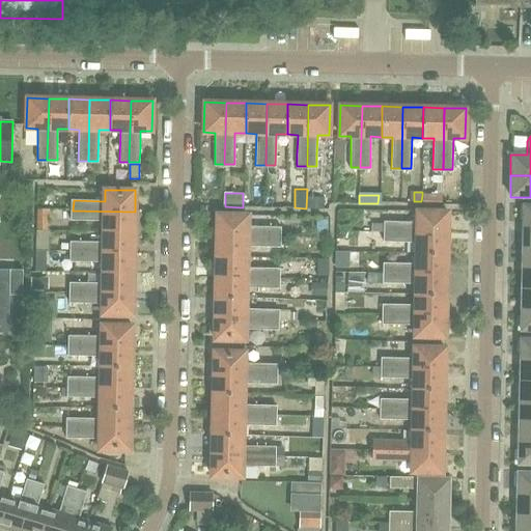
[(431,195),(422,195),(421,201),(421,203),(440,203),(441,196),(431,195)]
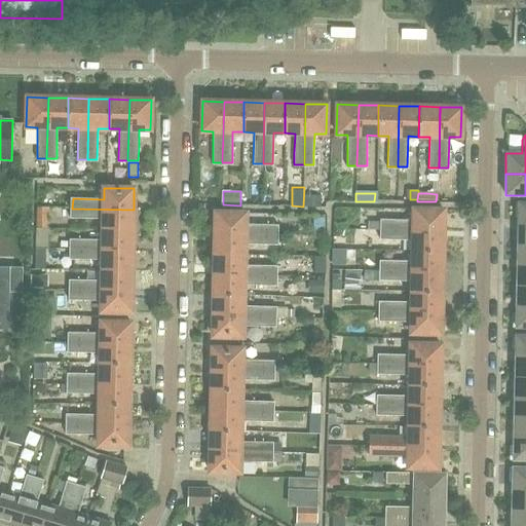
[(321,194),(304,194),(304,207),(321,207),(321,194)]
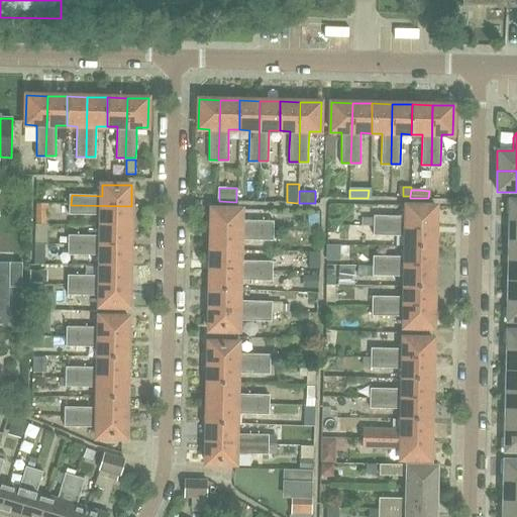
[(516,199),(507,199),(506,213),(509,213),(509,220),(516,220),(516,199)]
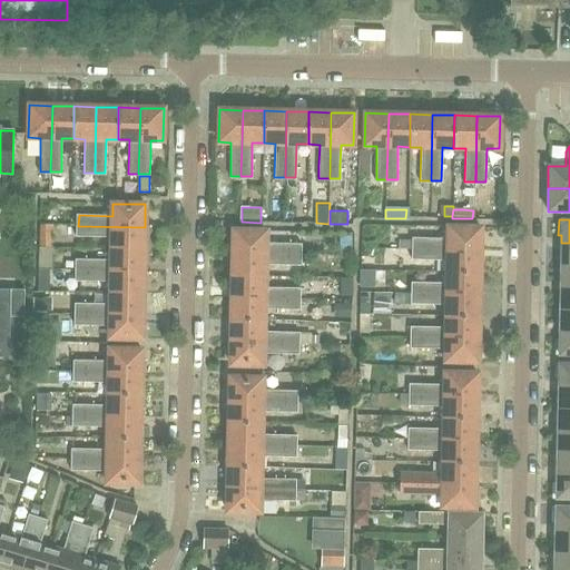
[(52,247),(52,225),(39,225),(39,247),(52,247)]
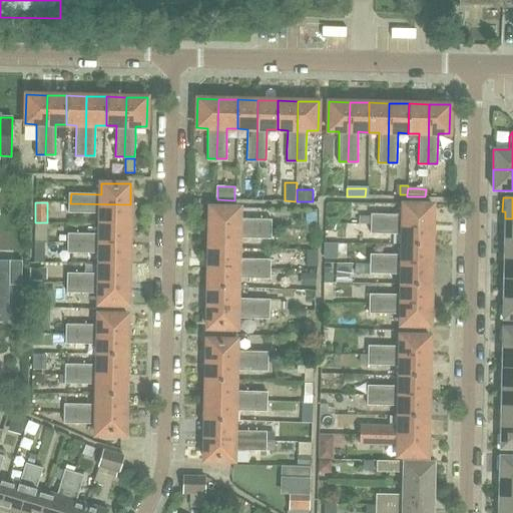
[(129,224),(130,204),(70,203),(70,212),(100,213),(100,223),(129,224)]
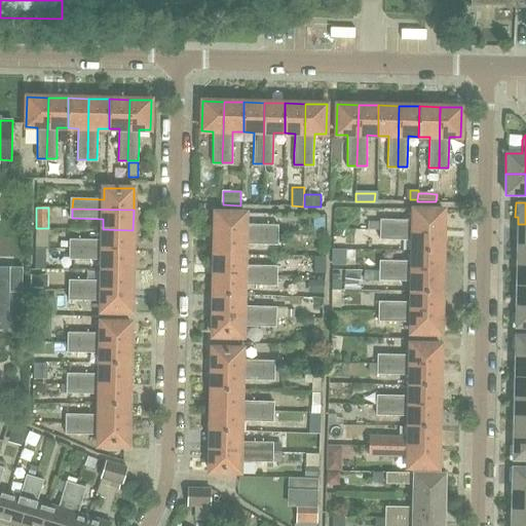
[(382,229),(443,231),(444,210),(413,210),(413,221),(382,220),(382,229)]
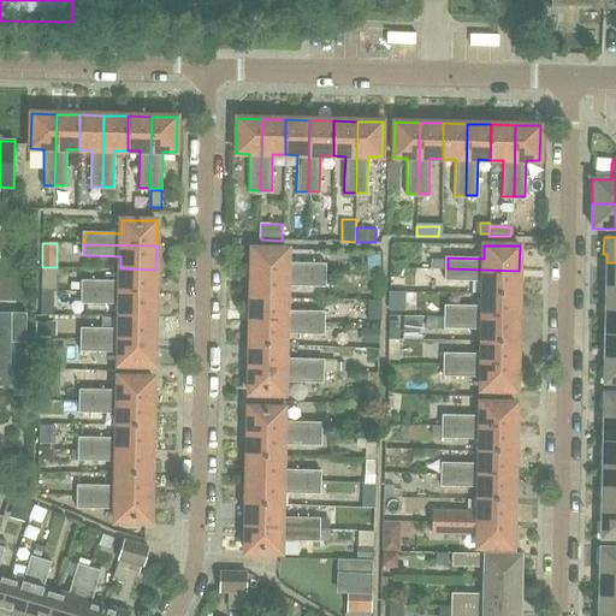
[(324,264),(288,264),(288,249),(253,249),(252,273),(323,276),(324,264)]
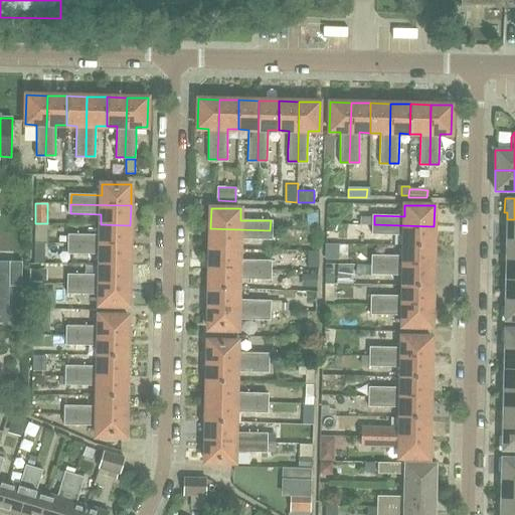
[(317,213),(306,213),(306,231),(317,231),(317,213)]
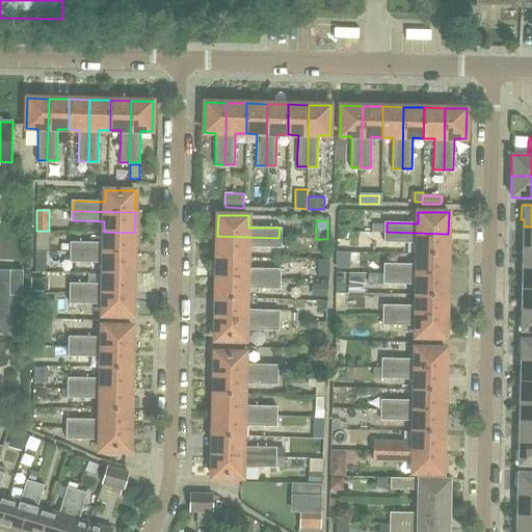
[(134,254),(134,233),(104,232),(104,243),(73,242),(73,251),(134,254)]
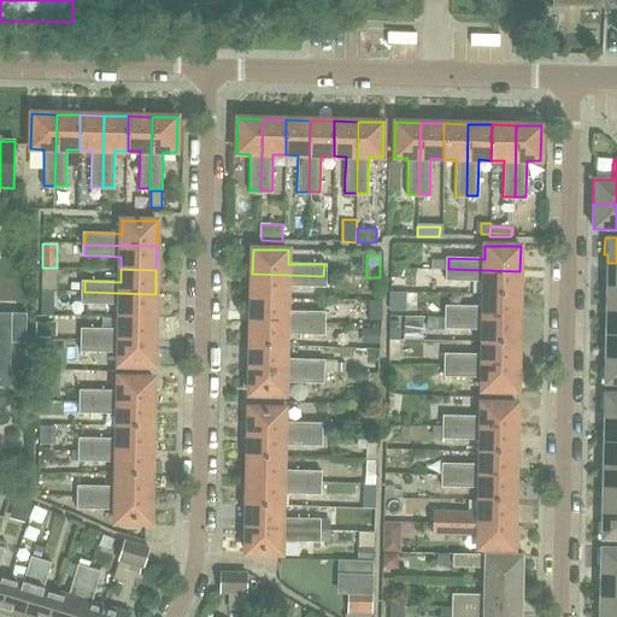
[(519,295),(519,271),(448,269),(448,281),(485,282),(485,294),(519,295)]
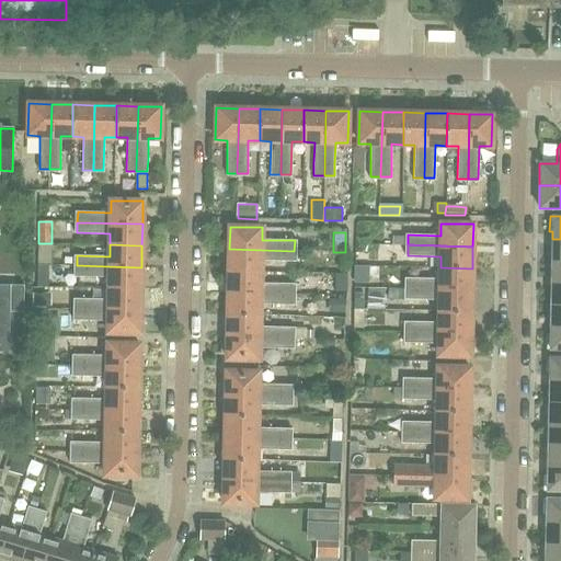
[(294,261),(294,251),(229,249),(229,271),(261,272),(261,261),(294,261)]
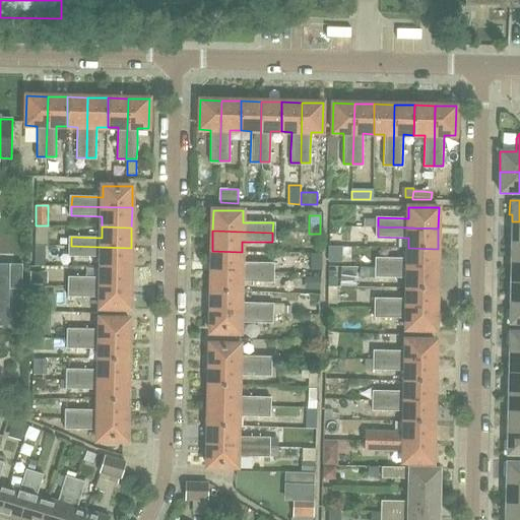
[(519,242),(512,242),(511,262),(519,262),(519,242)]
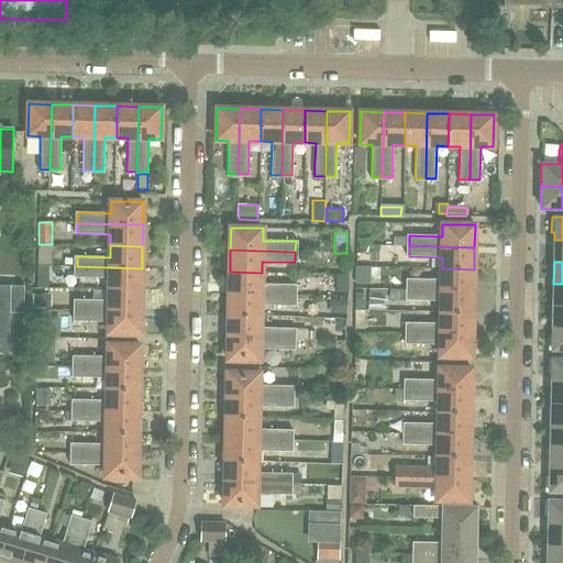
[(141,290),(142,268),(77,266),(76,277),(109,278),(109,289),(141,290)]
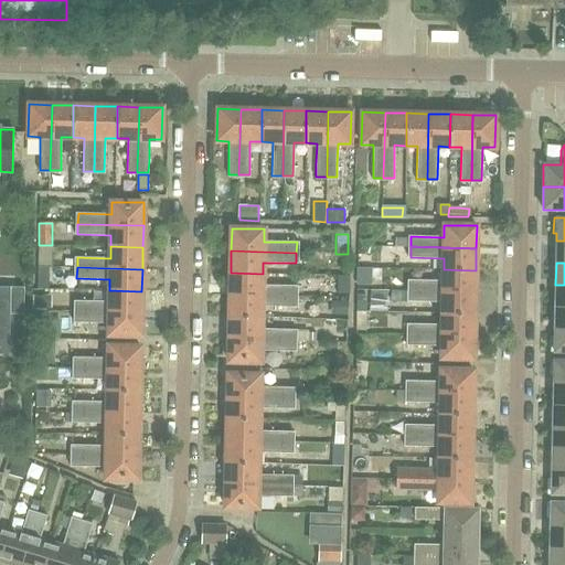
[(372,268),(358,267),(358,285),(372,286),(372,268)]
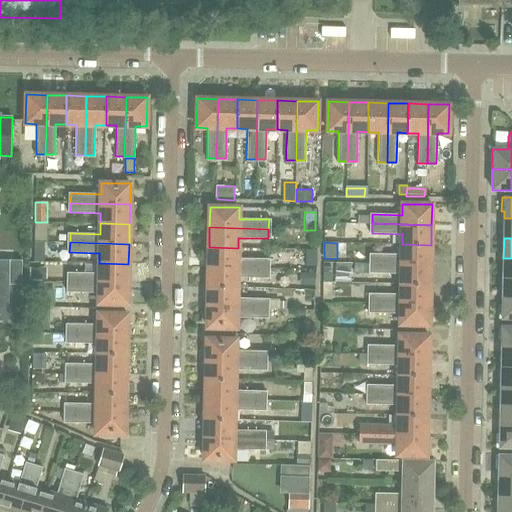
[(430,265),(431,245),(402,244),(401,254),(371,254),(371,263),(430,265)]
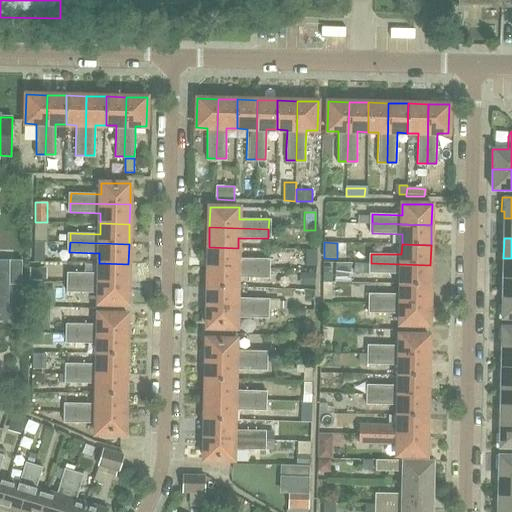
[(238,258),(238,248),(209,247),(208,267),(267,269),(268,259),(238,258)]
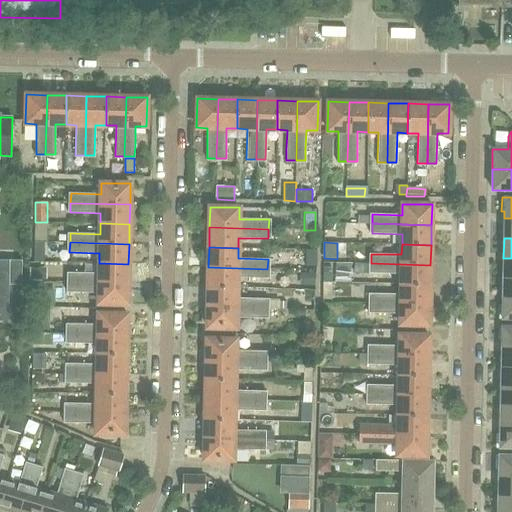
[(511,258),(503,258),(503,278),(511,278),(511,258)]
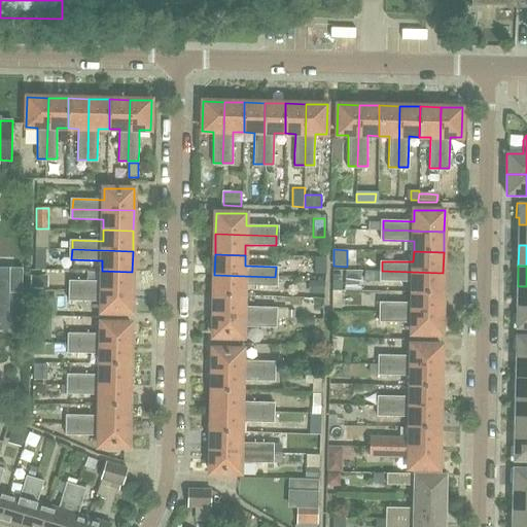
[(0,267),(0,330),(8,330),(9,296),(10,268),(0,267)]
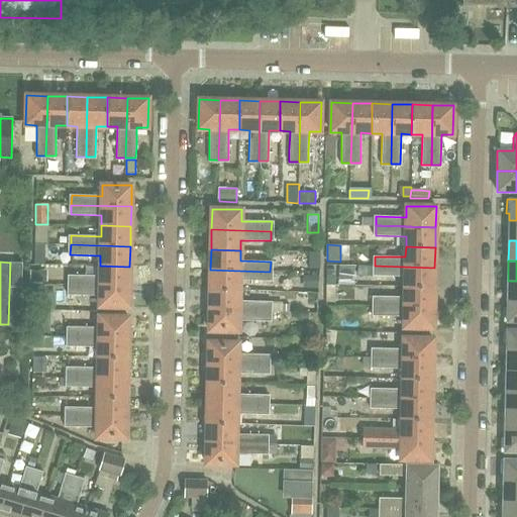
[(10,263),(9,291),(13,291),(21,291),(22,263),(13,263),(10,263)]
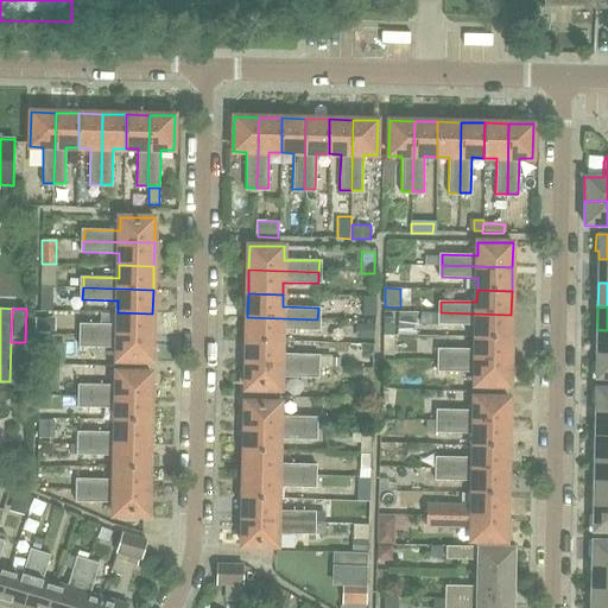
[(152,336),(152,314),(118,312),(118,324),(82,324),(82,335),(152,336)]
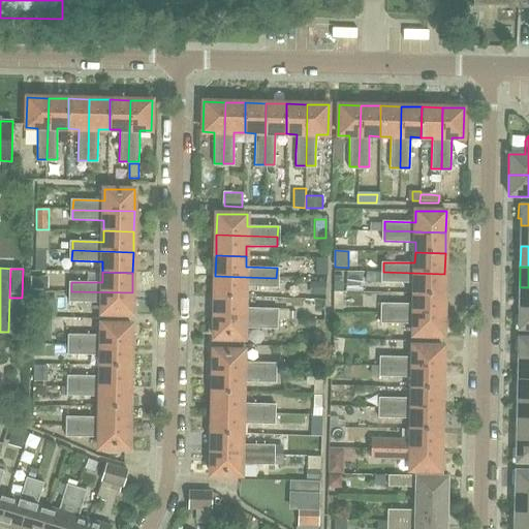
[(368,272),(368,281),(383,282),(383,272),(368,272)]
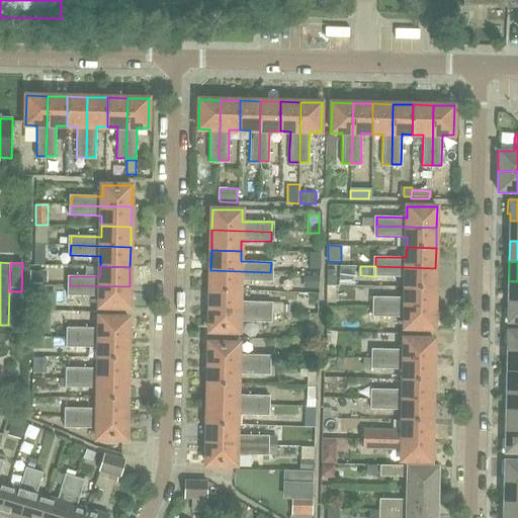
[(435,268),(375,266),(375,276),(406,276),(406,287),(435,287),(435,268)]
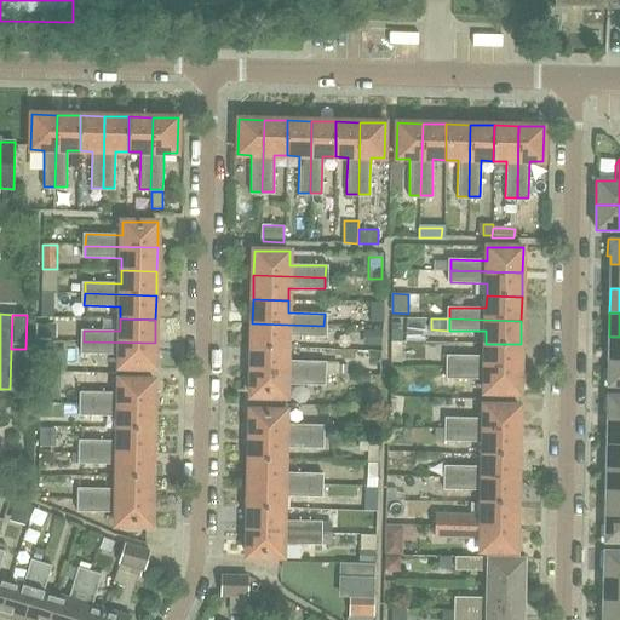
[(323,337),(323,326),(252,323),(252,348),(287,349),(287,336),(323,337)]
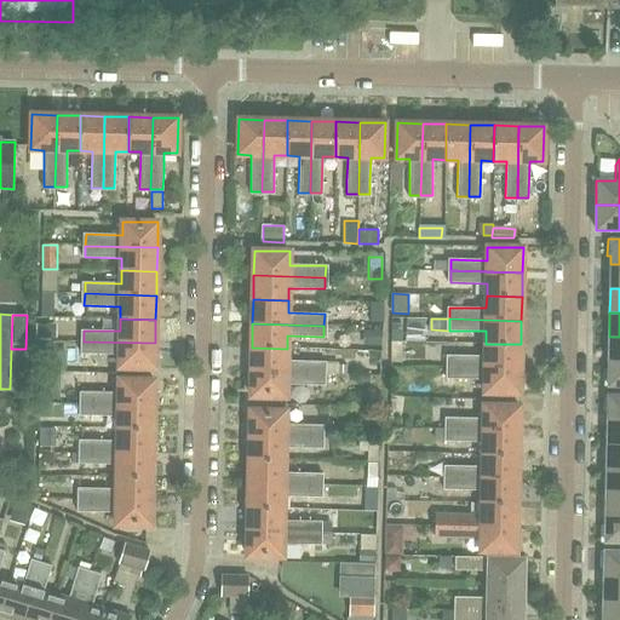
[(403,323),(392,323),(392,340),(403,340),(403,323)]
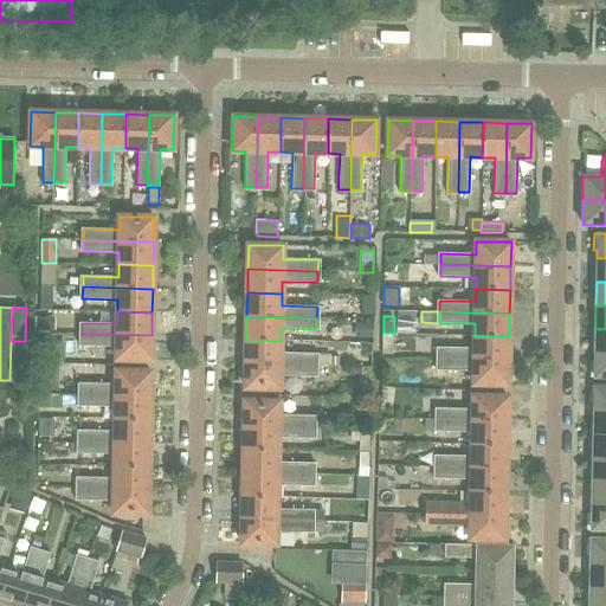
[(33,331),(53,331),(53,317),(33,317),(33,331)]
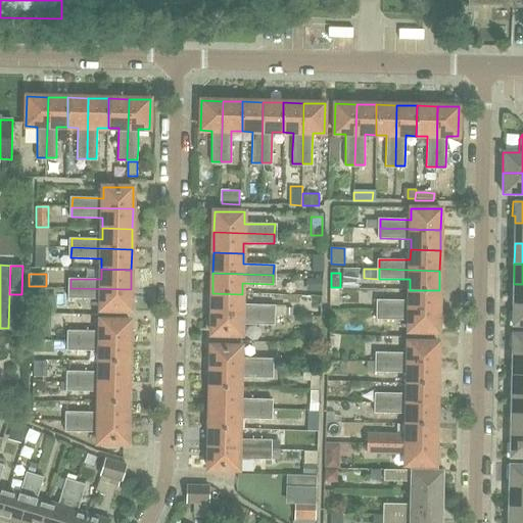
[(317,279),(306,278),(306,289),(306,292),(322,292),(322,279),(317,279)]
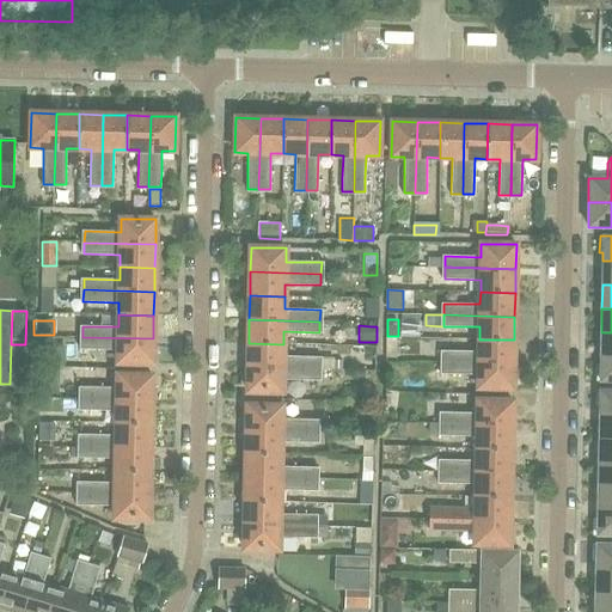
[(611,332),(601,332),(600,356),(611,356),(611,332)]
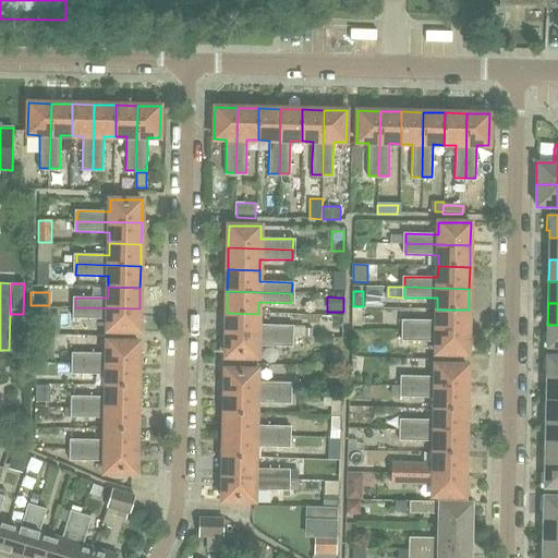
[(140,331),(140,308),(75,307),(75,318),(108,318),(107,330),(140,331)]
